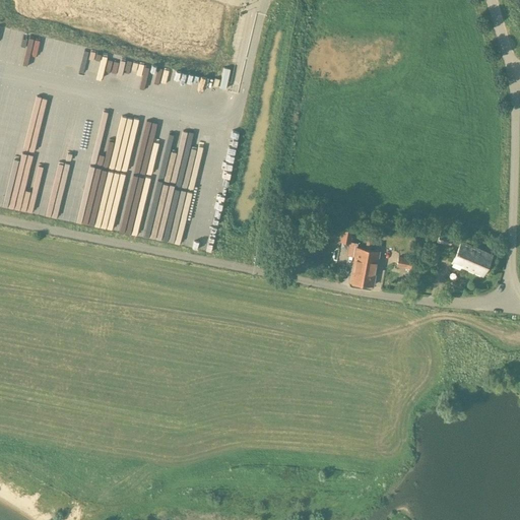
[(222,67),(218,86),(224,87),(229,68),(222,67)]
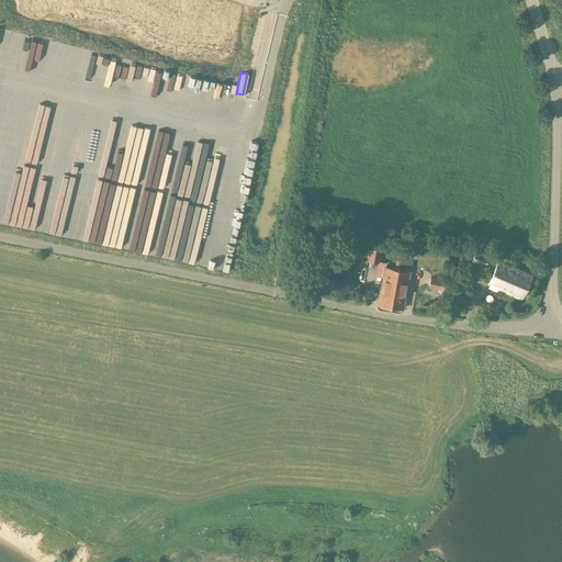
[(105,223),(114,224),(135,123),(130,122),(126,142),(116,139),(113,154),(109,153),(115,120),(109,119),(98,177),(103,178),(104,173),(109,175),(103,201),(94,199),(90,220),(80,218),(76,237),(91,240),(91,242),(105,244),(109,231),(104,229),(105,223)]
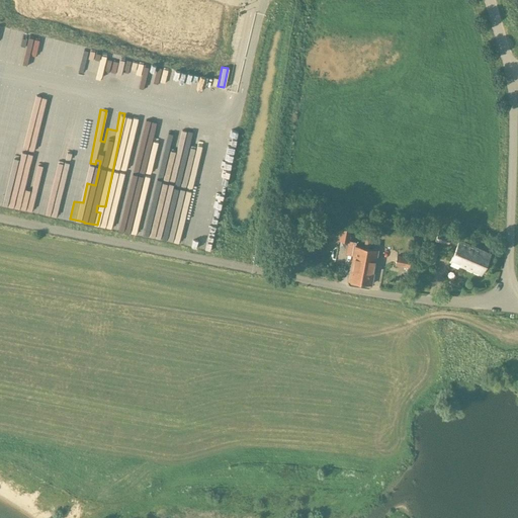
[(360,282),(368,235),(366,234),(363,248),(356,246),(356,242),(350,240),(352,229),(341,227),(338,240),(348,242),(345,254),(354,255),(350,280),(360,282)]
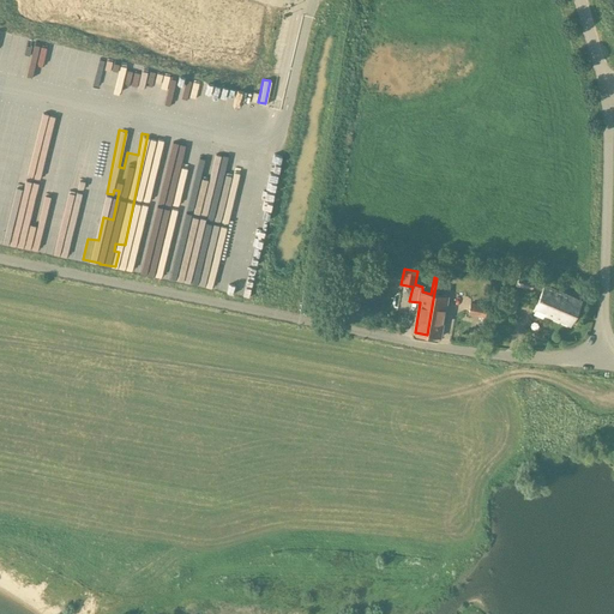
[(530,292),(535,278),(521,274),(519,278),(516,286),(530,292)]
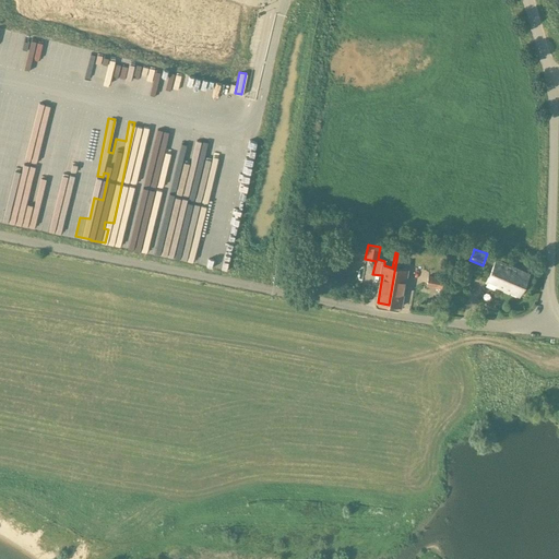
[(397,253),(389,305),(401,307),(407,270),(399,269),(401,253),(397,253)]
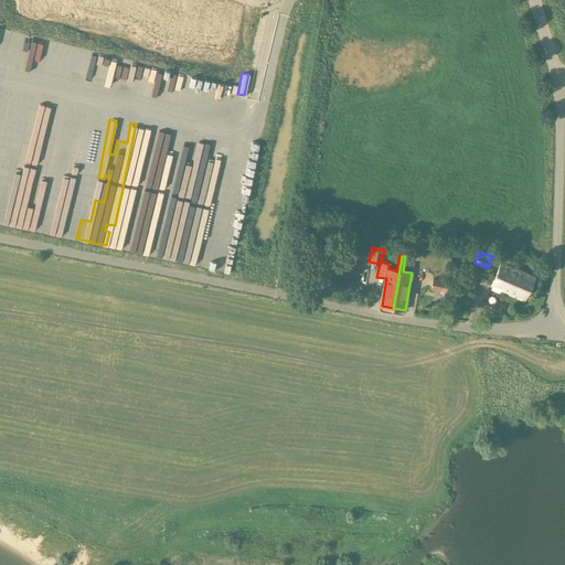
[(524,298),(534,276),(524,272),(503,263),(493,285),(502,288),(524,298)]
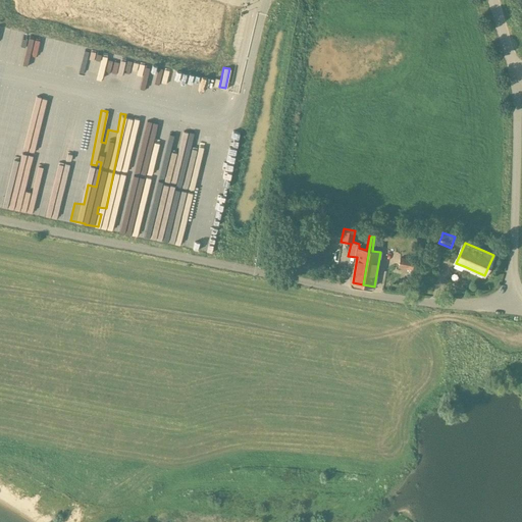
[(440,260),(442,252),(430,248),(424,265),(436,269),(437,268),(440,260)]
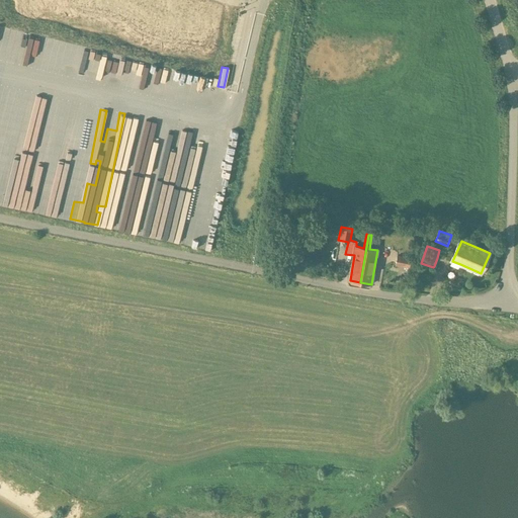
[(410,267),(412,257),(398,255),(396,264),(398,265),(397,272),(408,274),(409,266),(410,267)]
